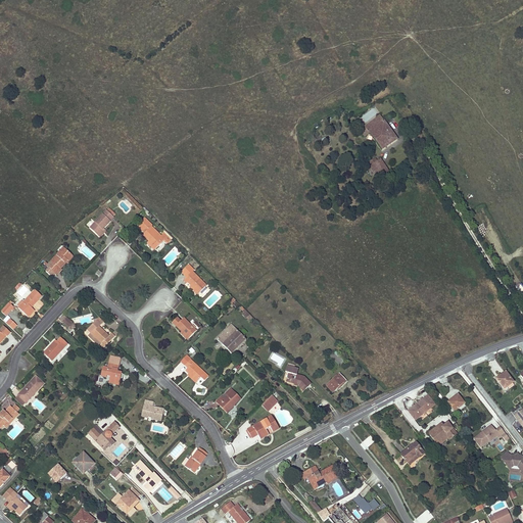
[(380,116),(366,127),(370,133),(384,122),(380,116)]
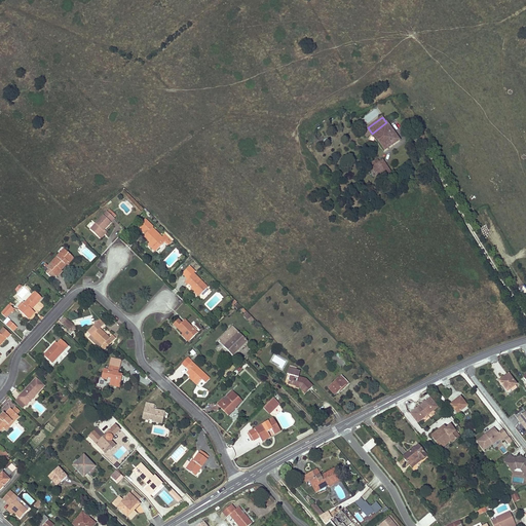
[(372,134),(368,127),(363,132),(367,138),(372,135),(384,151),(399,140),(386,122),(372,134)]
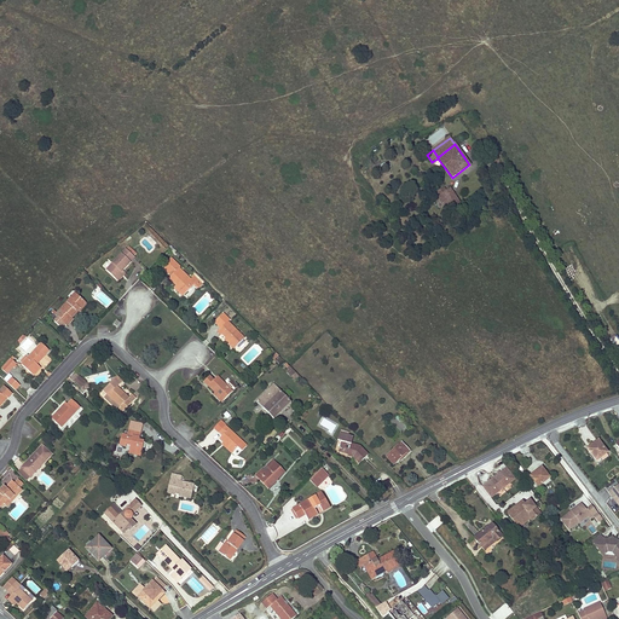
[(443,194),(452,208),(460,203),(450,189),(443,194)]
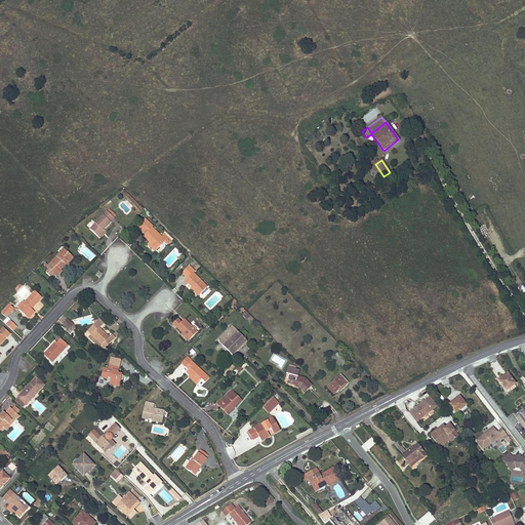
[(384,176),(375,164),(373,162),(370,164),(379,177),(380,176),(381,177),(384,176)]
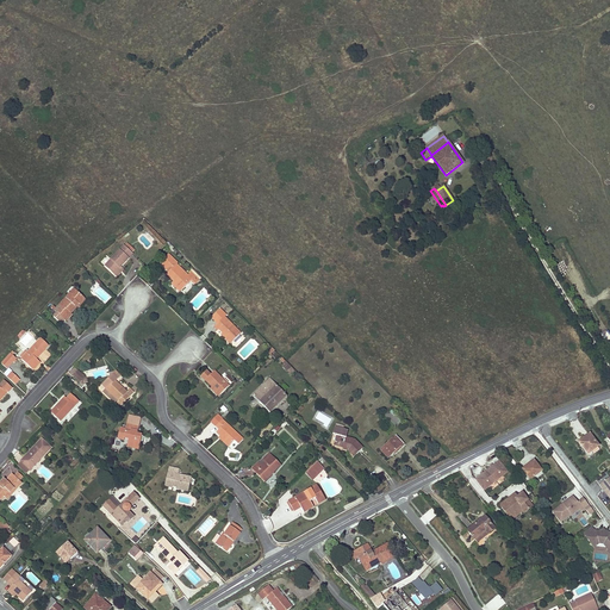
[(114,275),(122,267),(132,255),(131,254),(125,248),(124,247),(106,267),(114,275)]
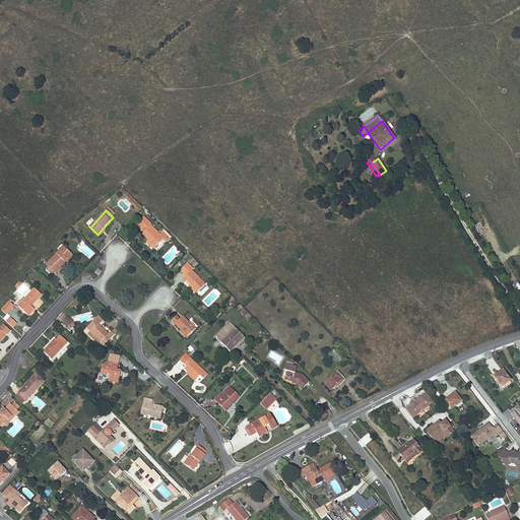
[(140,229),(141,229),(148,221),(143,217),(137,225),(140,229)]
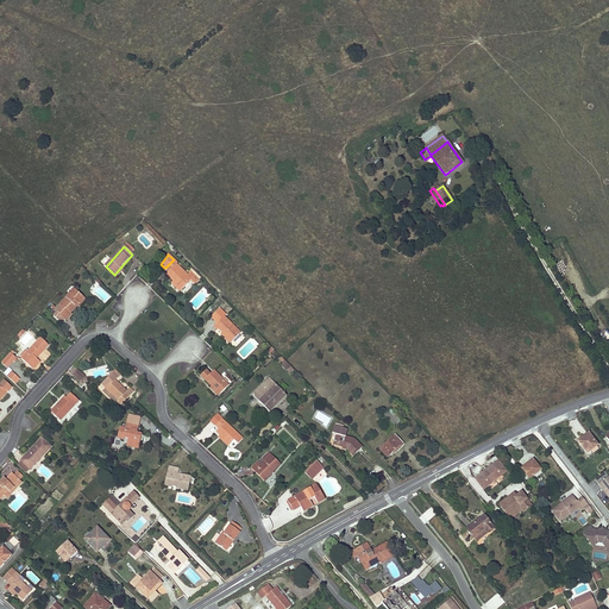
[(174,281),(173,282),(181,290),(190,281),(192,280),(188,276),(176,264),(177,264),(174,259),(165,268),(169,271),(167,275),(174,281)]
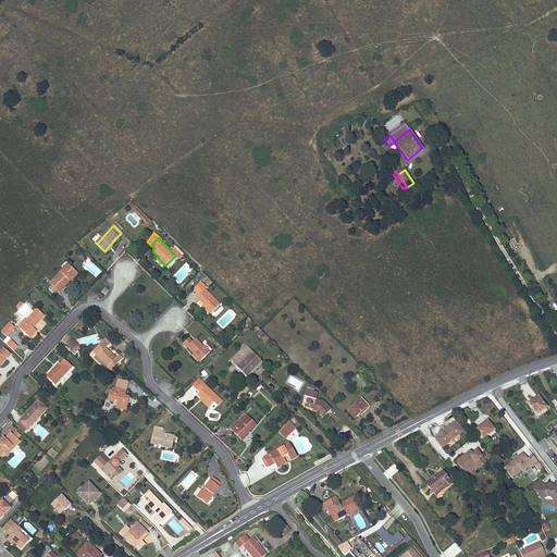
[(172,252),(175,256),(174,257),(177,260),(181,256),(174,249),(172,252)]
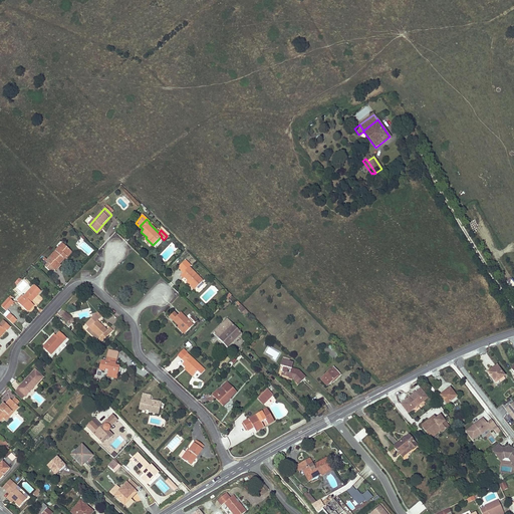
[(153,245),(146,238),(145,239),(152,246),(153,245)]
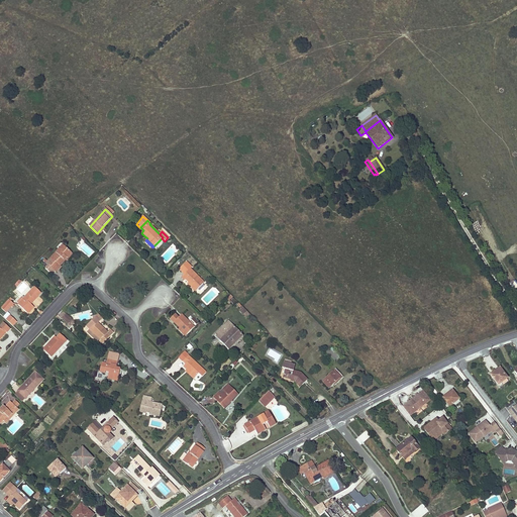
[(61,267),(60,266),(60,265),(66,257),(67,259),(72,253),(63,245),(50,260),(46,265),(48,267),(45,270),(52,275),(55,272),(56,273),(61,267)]
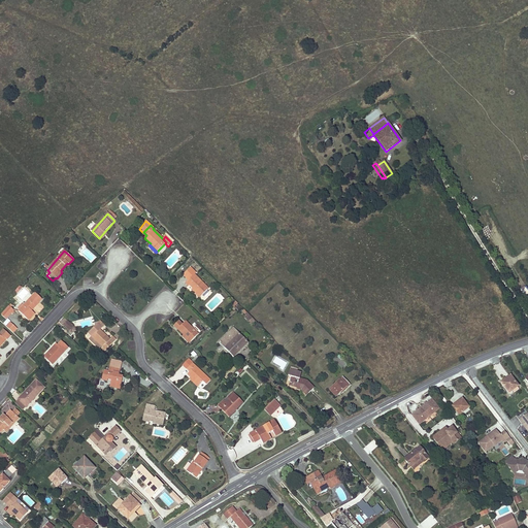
[(190,285),(193,288),(201,296),(208,289),(195,274),(196,273),(190,268),(183,274),(189,281),(186,284),(188,287),(190,285)]
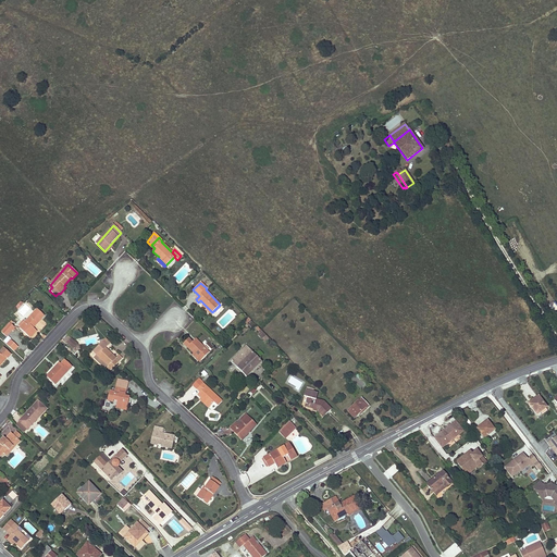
[(212,312),(203,304),(202,306),(210,314),(212,312)]
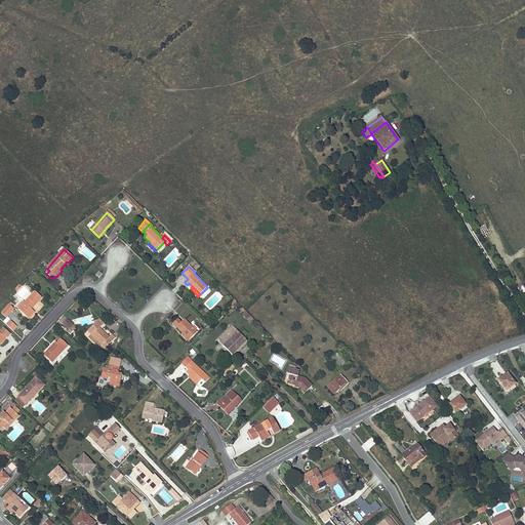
[(19,309),(18,310),(28,319),(34,312),(31,309),(41,297),(35,292),(24,305),(22,303),(17,308),(19,309)]
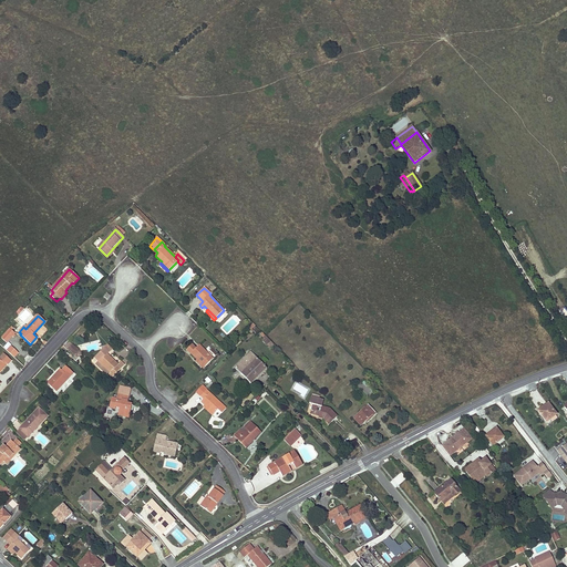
[(10,329),(1,338),(7,342),(12,337),(14,334),(14,333),(12,331),(10,329)]
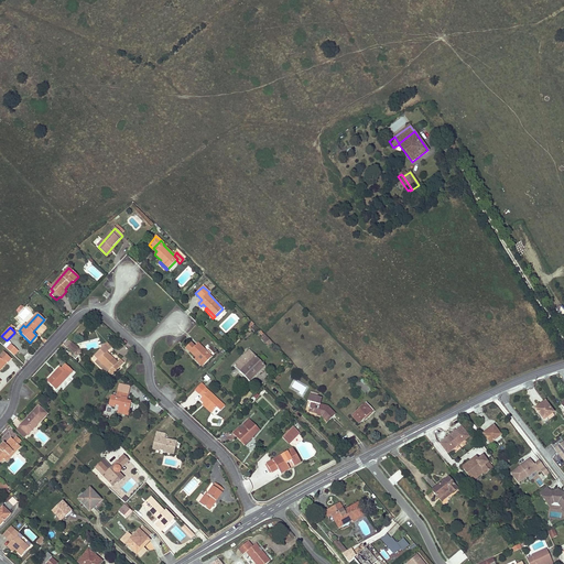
[(191,351),(196,358),(204,365),(212,357),(198,344),(196,346),(192,342),(185,348),(190,353),(191,351)]
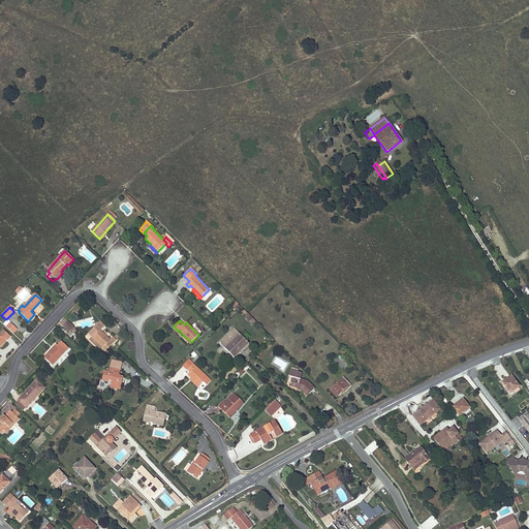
[(70,325),(67,329),(72,334),(76,330),(68,321),(67,322),(70,325)]
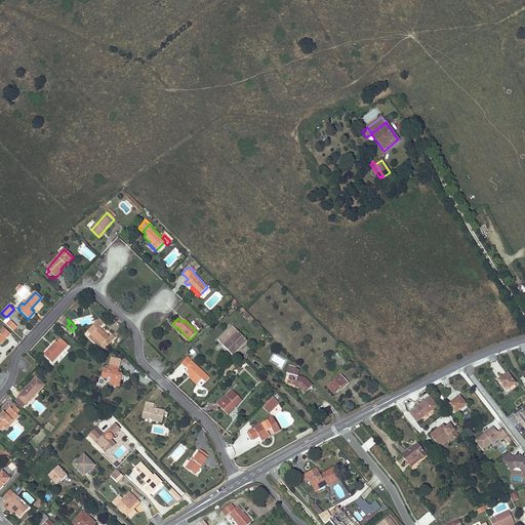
[(103,325),(97,320),(87,331),(90,334),(88,337),(99,349),(102,347),(104,349),(111,341),(109,339),(109,338),(98,328),(103,325)]
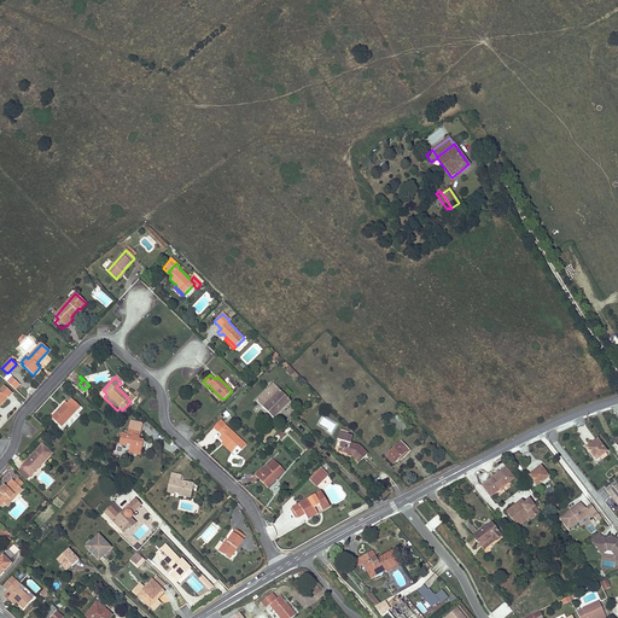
[(7,383),(15,390),(19,385),(11,378),(7,383)]
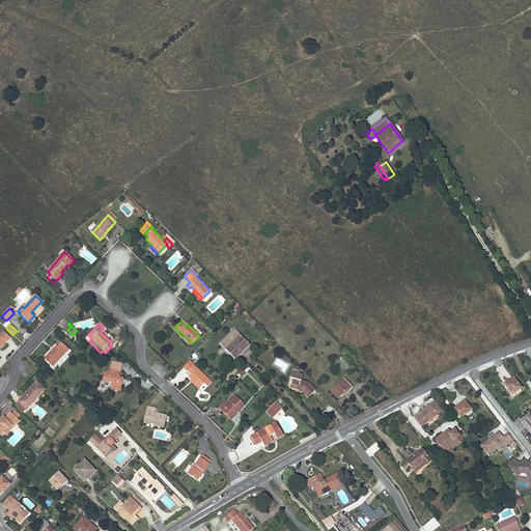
[(229,335),(220,344),(234,360),(250,345),(230,326),(225,331),(229,335)]
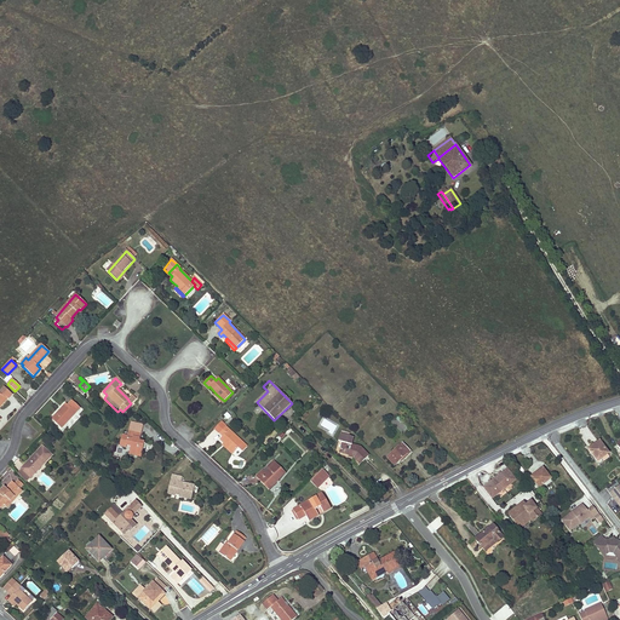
[(0,401),(5,396),(6,399),(7,399),(12,395),(4,388),(0,391),(0,401)]
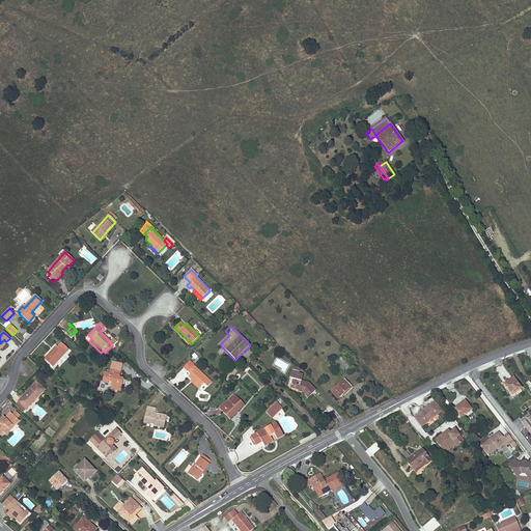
[(192,343),(185,337),(184,338),(191,345),(192,343)]
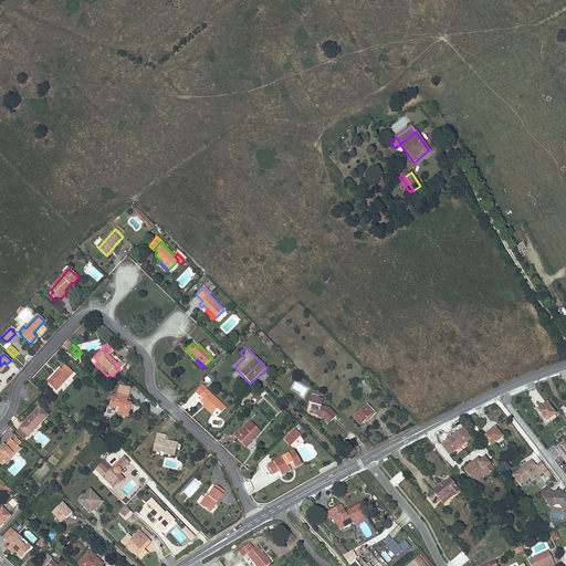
[(61,369),(48,384),(56,391),(73,374),(66,367),(62,370),(61,369)]
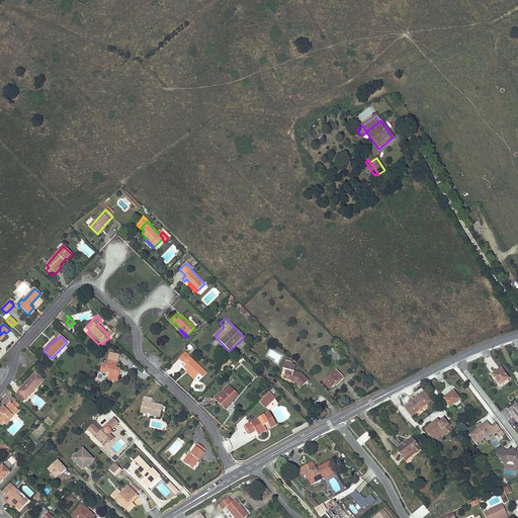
[(333,349),(328,354),(337,364),(342,359),(338,354),(333,349)]
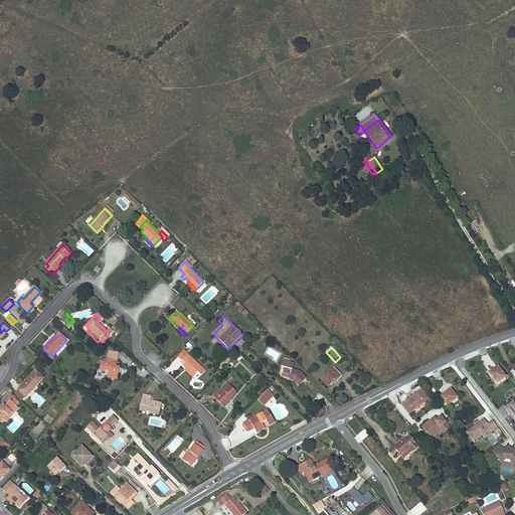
[(119,355),(109,352),(107,363),(102,362),(101,370),(106,371),(106,370),(109,371),(108,377),(117,379),(119,368),(115,367),(117,360),(118,360),(119,355)]
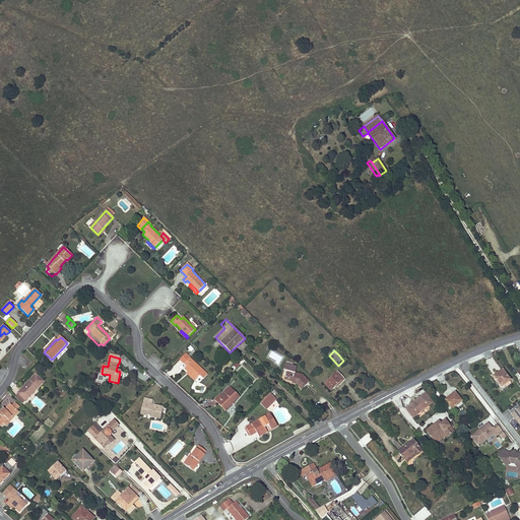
[(185,369),(188,372),(196,379),(199,376),(203,379),(207,375),(189,358),(184,364),(187,367),(185,369)]
